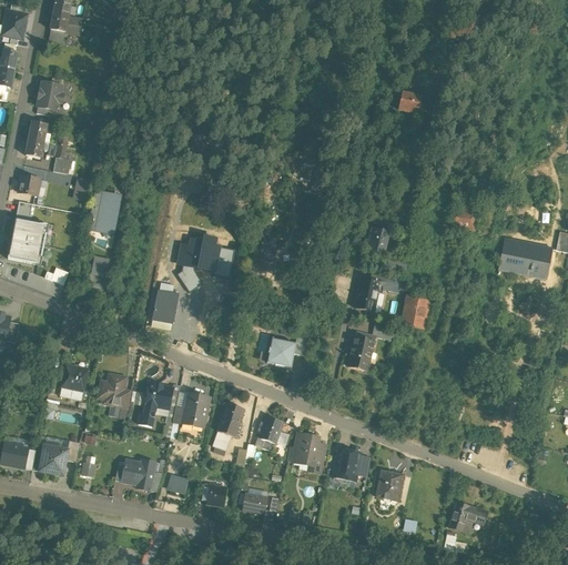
[(57,0),(54,11),(68,13),(70,0),(57,0)]
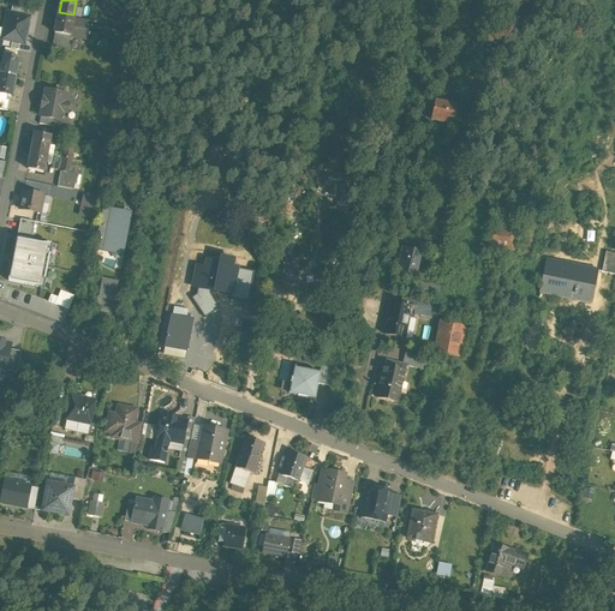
[(12,3),(11,10),(25,13),(27,6),(12,3)]
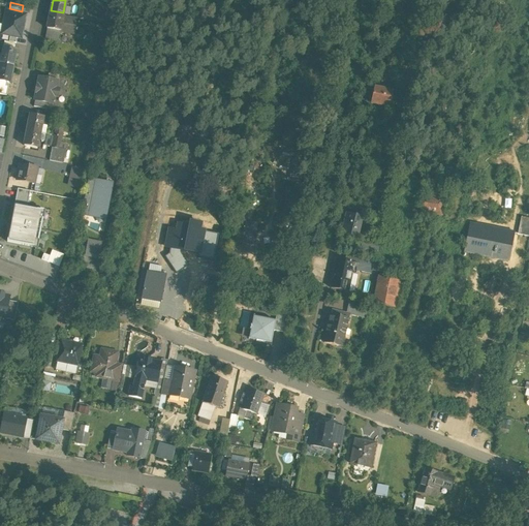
[(87,5),(80,4),(78,16),(85,17),(87,5)]
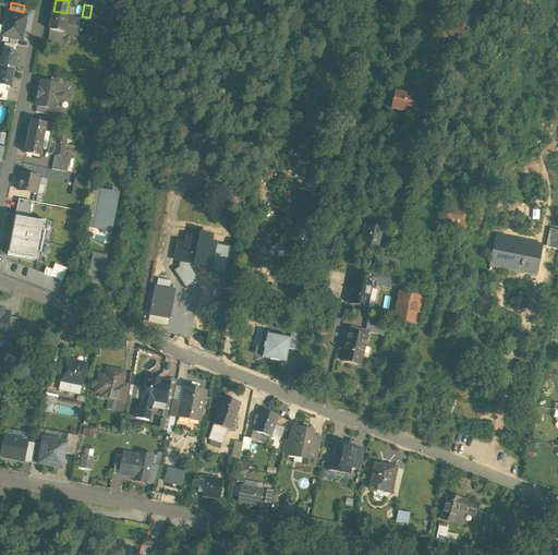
[(23,12),(10,9),(7,9),(2,33),(5,34),(17,36),(22,37),(27,13),(23,12)]
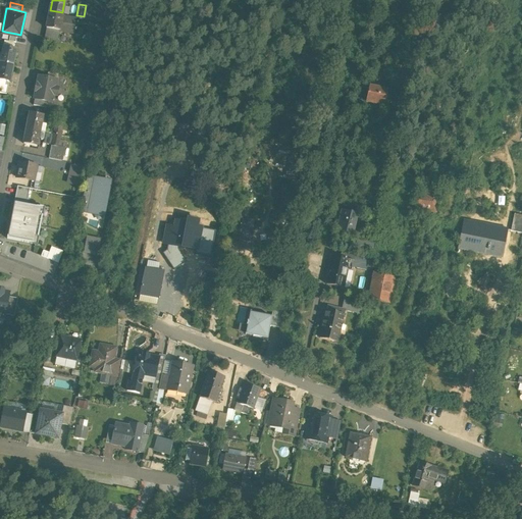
[(62,12),(50,10),(46,26),(59,29),(67,31),(68,26),(74,27),(76,15),(62,12)]
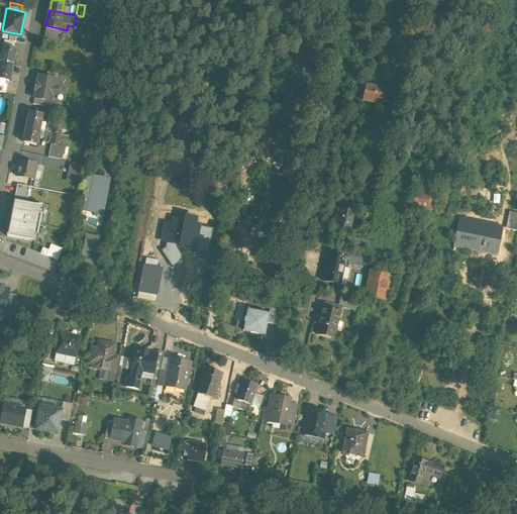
[(83,16),(76,15),(74,26),(73,27),(80,29),(83,16)]
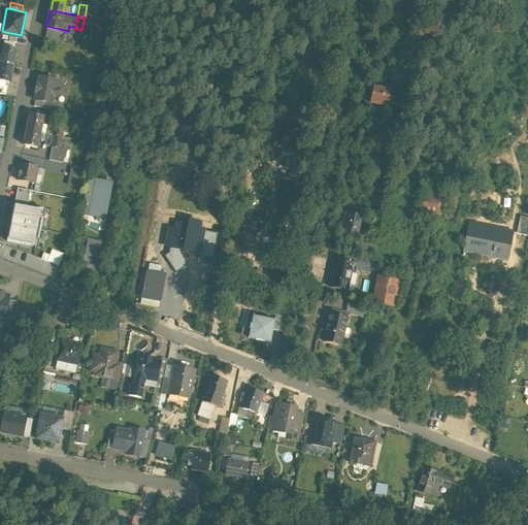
[(59,38),(60,29),(46,26),(45,36),(59,38)]
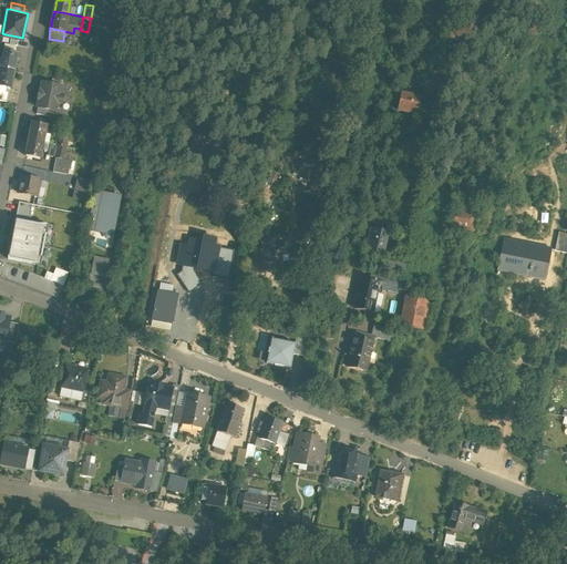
[(6,34),(4,41),(17,44),(18,37),(6,34)]
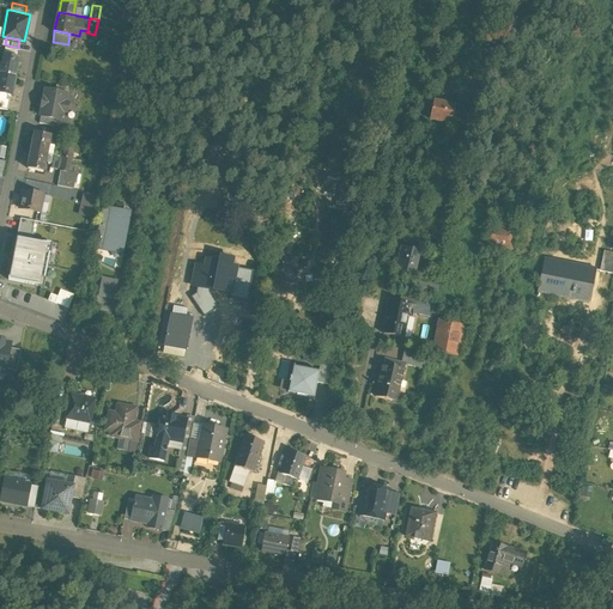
[(126,40),(110,37),(109,47),(123,49),(126,40)]
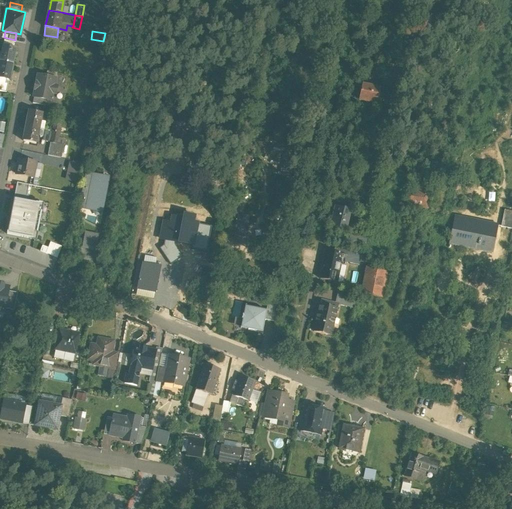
[(13,45),(3,43),(0,57),(0,59),(13,62),(16,46),(13,45)]
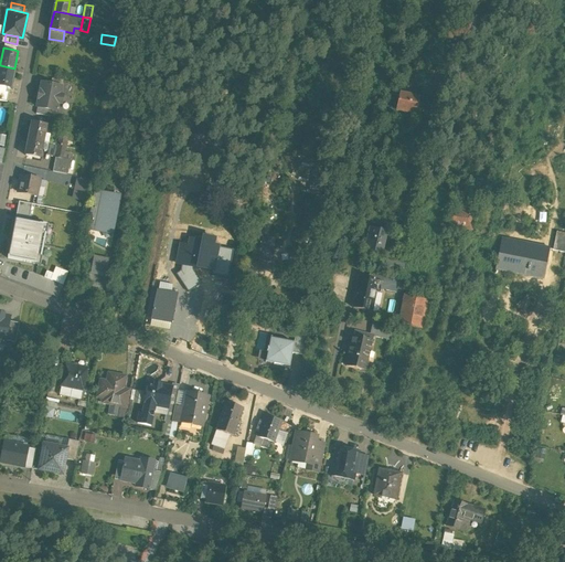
[(14,69),(0,65),(0,84),(7,85),(10,86),(14,69)]
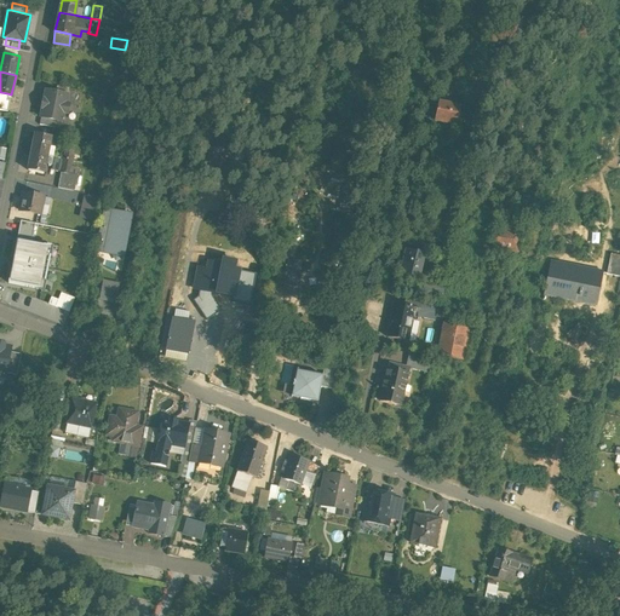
[(478,78),(465,75),(463,95),(475,97),(477,86),(478,78)]
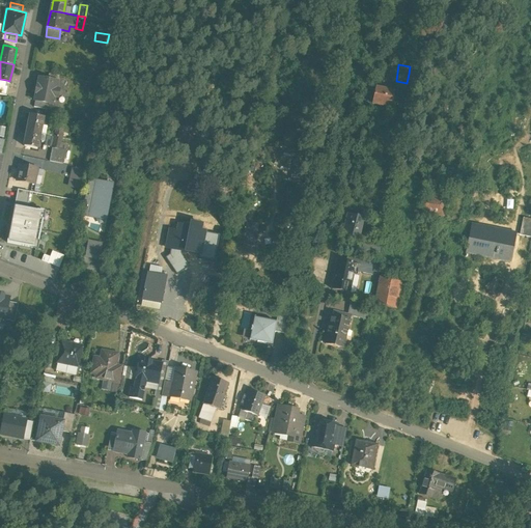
[(57,79),(39,76),(37,83),(37,82),(35,90),(36,90),(34,98),(53,102),(54,94),(57,95),(59,87),(56,86),(57,79)]
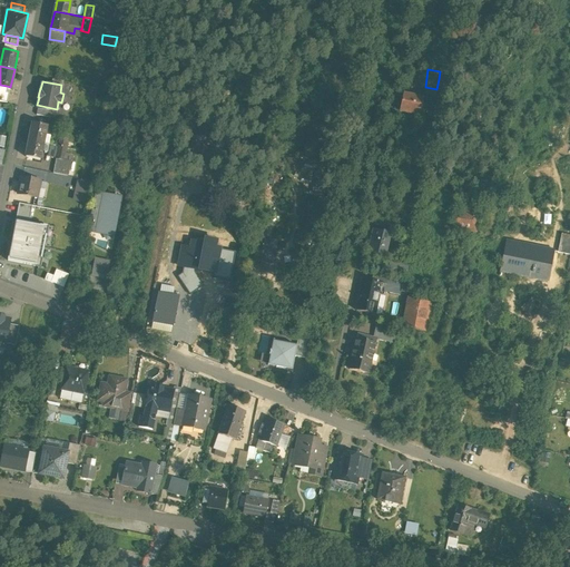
[(423,95),(403,91),(400,108),(420,113),(423,95)]
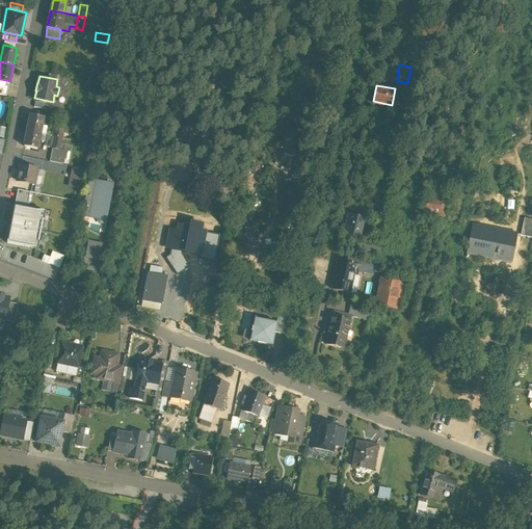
[(44,114),(30,112),(27,128),(41,131),(44,114)]
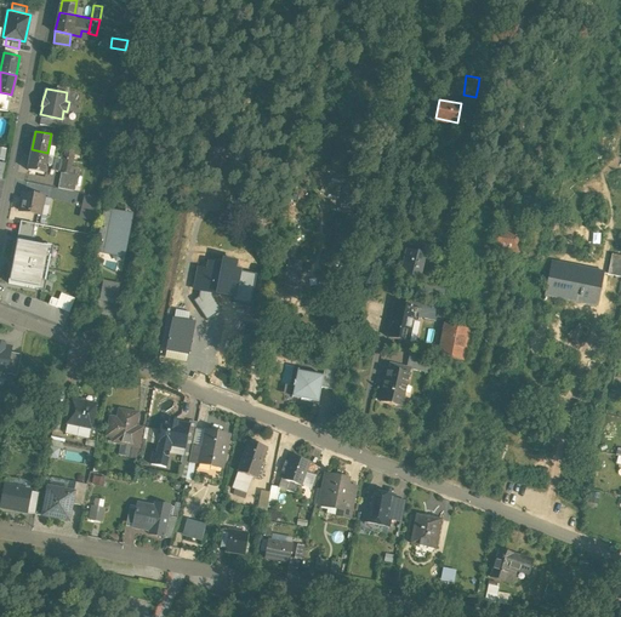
[(75,143),(67,142),(63,155),(72,158),(75,143)]
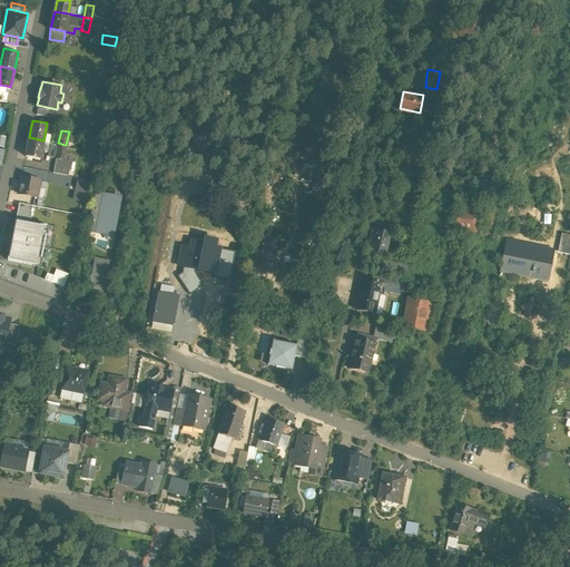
[(43,140),(29,137),(26,155),(40,157),(41,148),(47,149),(49,142),(43,140)]
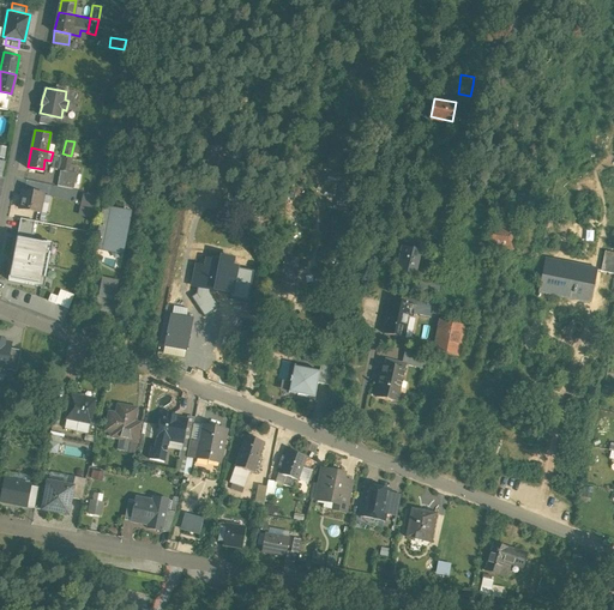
[(71,156),(62,153),(60,169),(68,170),(68,169),(71,156)]
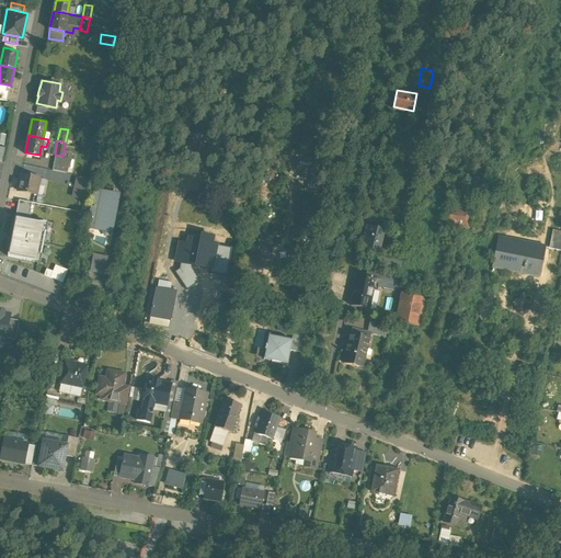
[(63,156),(55,155),(53,168),(67,170),(69,156),(63,155),(63,156)]
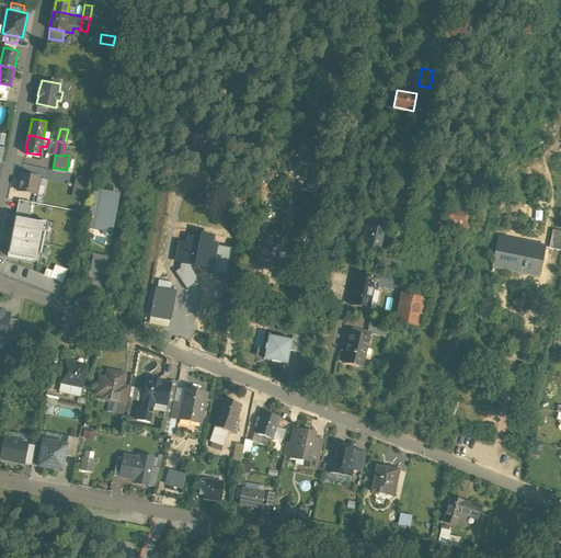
[(39,175),(25,173),(25,177),(21,175),(19,189),(36,192),(39,175)]
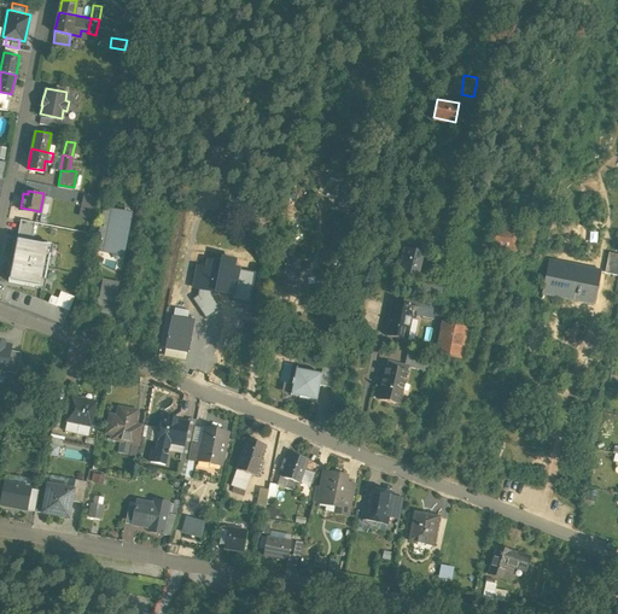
[(95,244),(122,249),(130,210),(104,204),(95,244)]
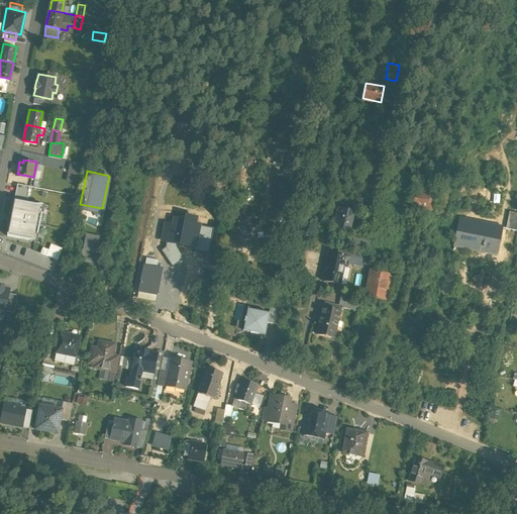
[(443,182),(429,180),(428,188),(427,190),(433,191),(434,187),(442,188),(443,182)]
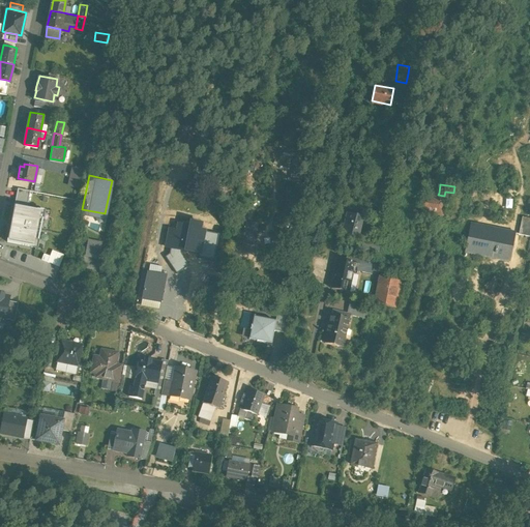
[(30,188),(18,186),(15,203),(27,205),(30,188)]
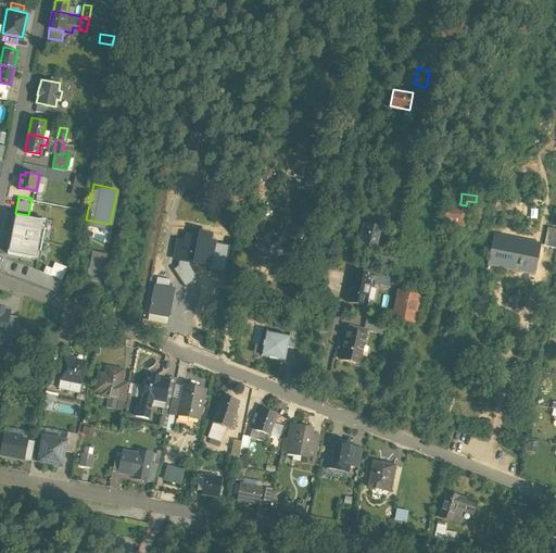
[(452,203),(440,201),(438,220),(464,224),(467,205),(466,205),(459,204),(452,203)]
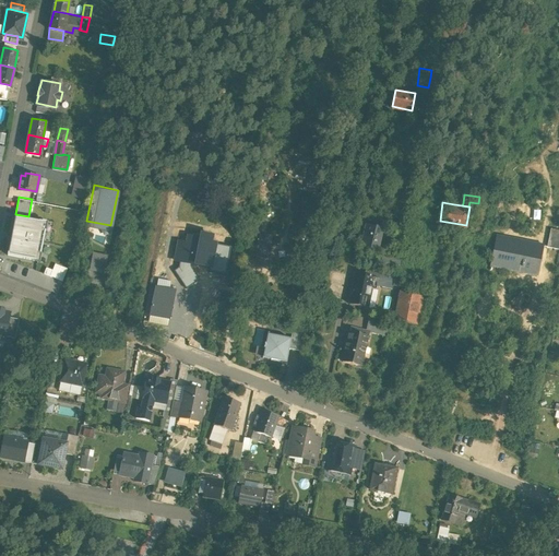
[(42,227),(43,220),(28,216),(15,214),(8,253),(35,258),(37,250),(40,251),(45,228),(42,227)]
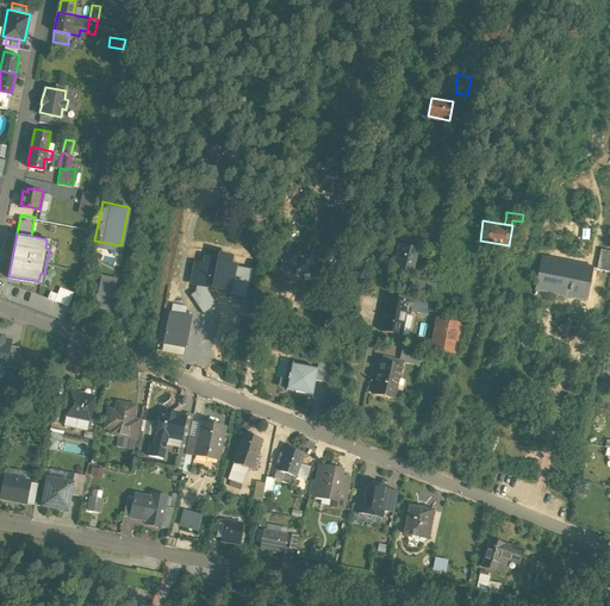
[(416,248),(399,244),(394,266),(411,269),(416,248)]
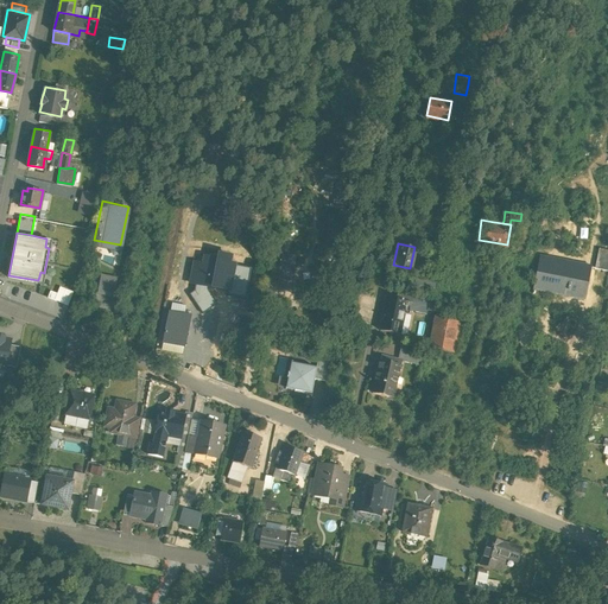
[(607,248),(599,247),(595,266),(607,268),(607,248)]
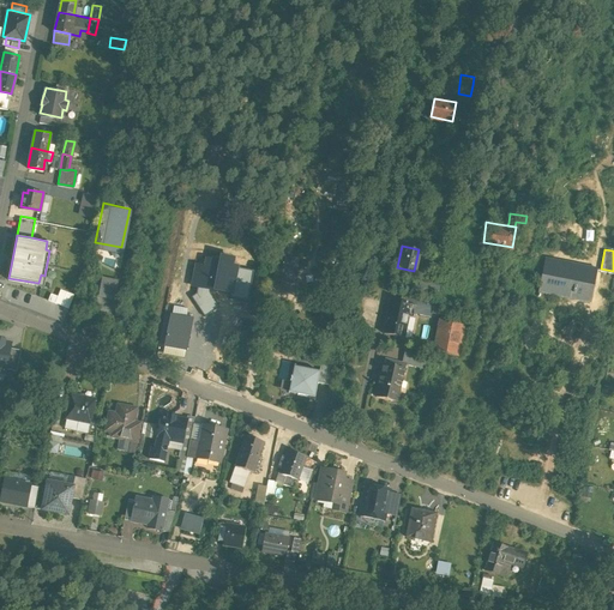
[(283,265),(277,264),(275,276),(287,278),(290,263),(296,264),(298,254),(286,252),(283,265)]
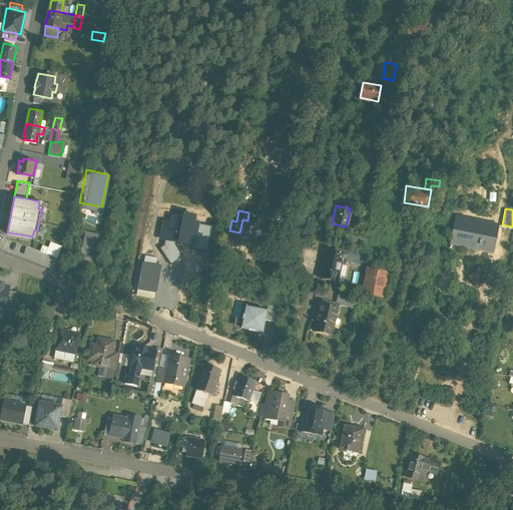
[(192,244),(196,222),(197,218),(194,218),(195,214),(184,212),(183,216),(171,214),(170,220),(163,219),(159,238),(165,239),(175,241),(192,244)]
